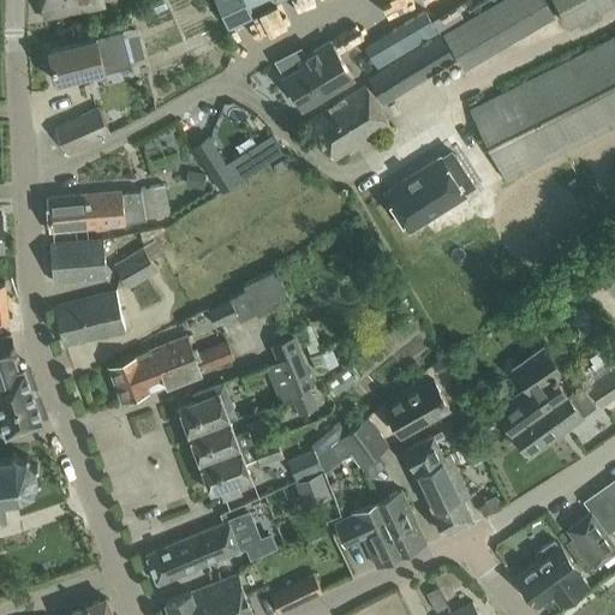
[(105,0),(40,0),(45,19),(107,7),(105,0)]
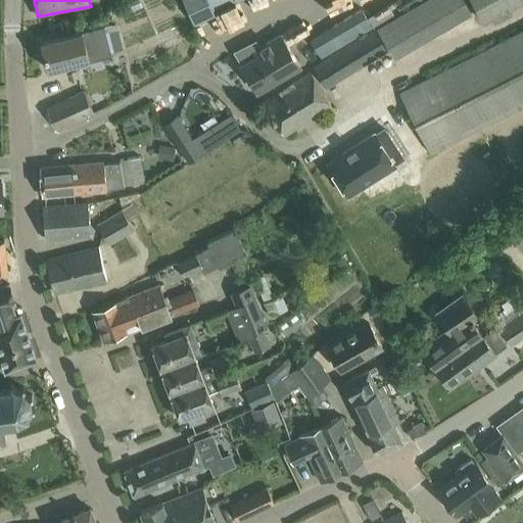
[(139,0),(132,0),(122,6),(126,15),(143,6),(139,0)]
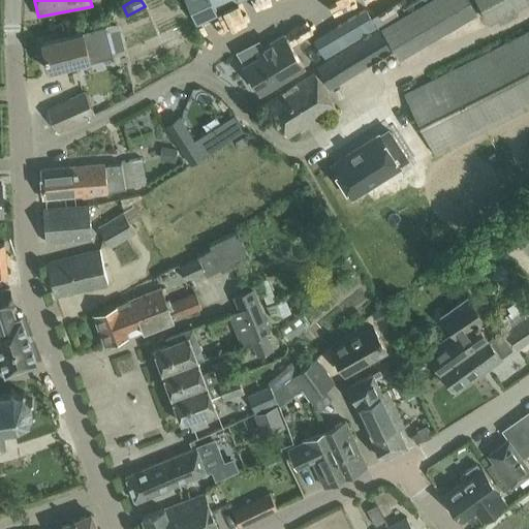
[(241,0),(184,0),(191,12),(196,24),(216,14),(216,12),(241,0)]
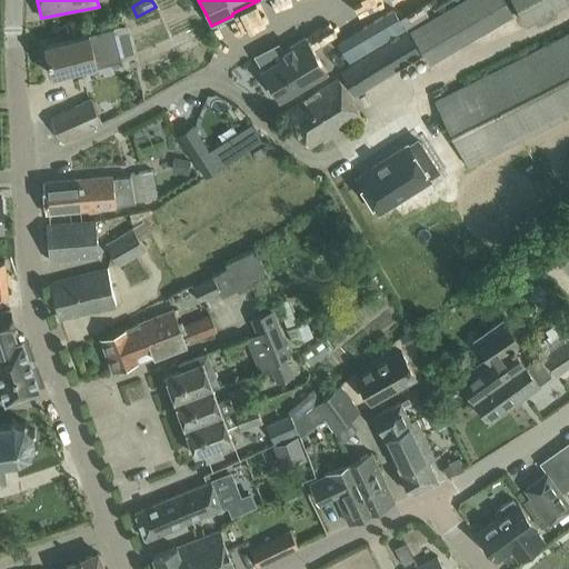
[(505,0),(461,0),(408,32),(421,56),(426,62),(511,11),(505,0)]
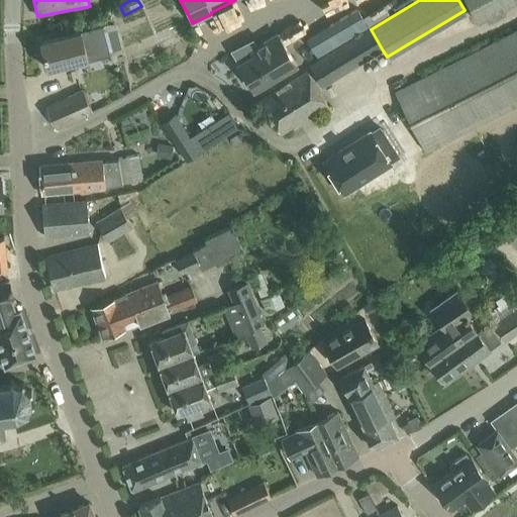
[(516,1),(516,0),(467,0),(479,22),(516,1)]
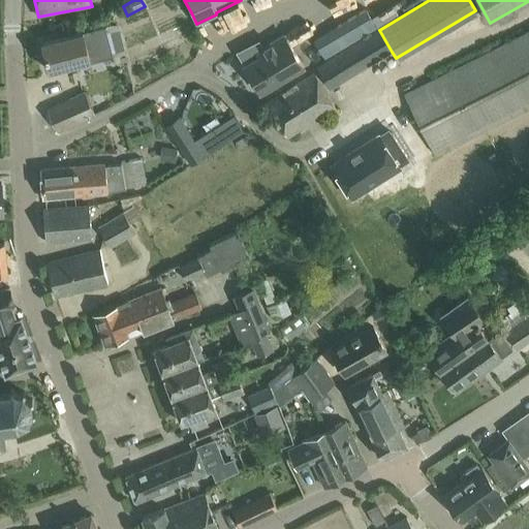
[(366,10),(347,22),(314,42),(324,59),(376,27),(366,10)]
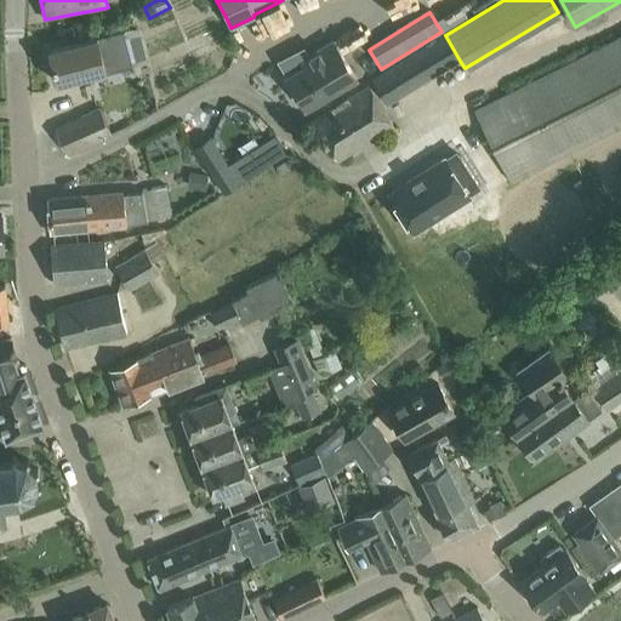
[(97,39),(49,51),(58,85),(131,64),(123,32),(97,39)]
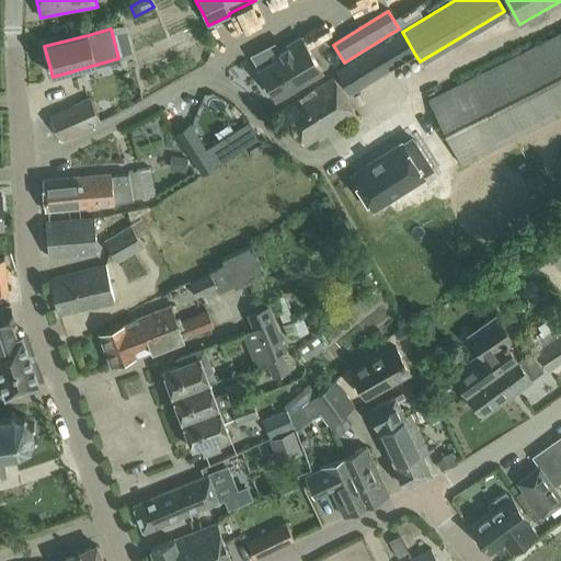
[(335,72),(350,95),(415,55),(402,32),(335,72)]
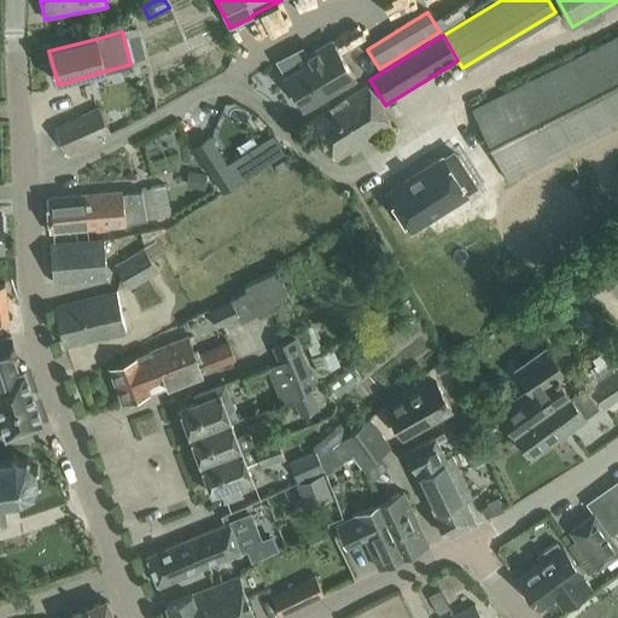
[(617,38),(473,111),(509,182),(617,126),(617,38)]
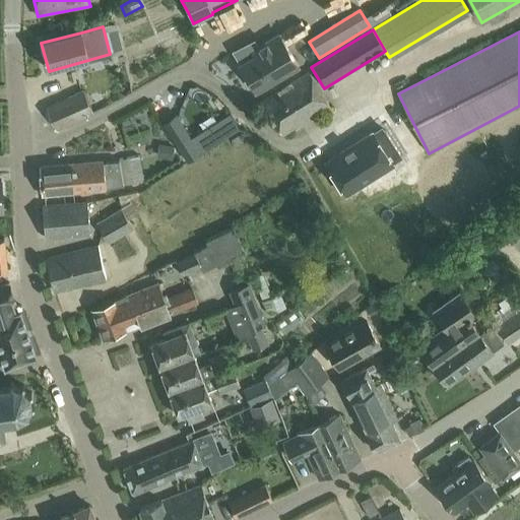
[(298,66),(279,35),(258,48),(261,53),(240,65),(256,91),(298,66)]
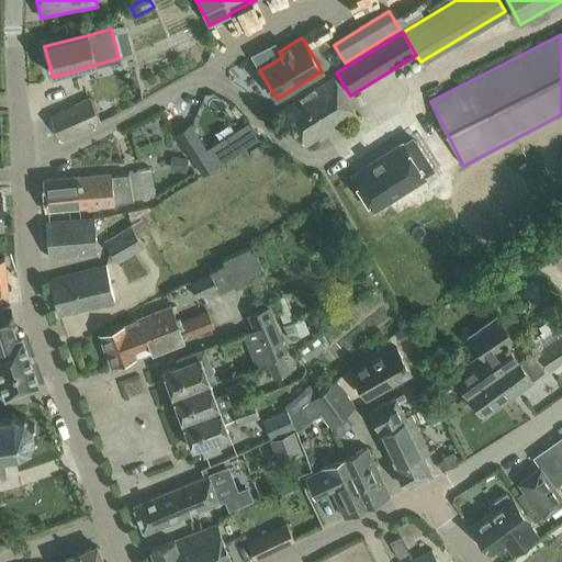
[(357,115),(334,78),(283,110),(305,147),(357,115)]
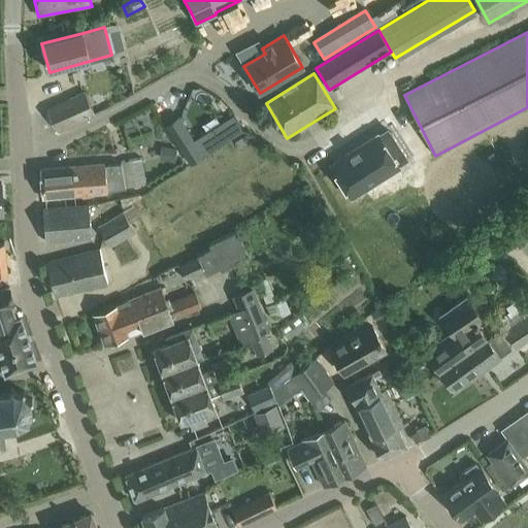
[(46,109),(57,132),(95,116),(85,93),(46,109)]
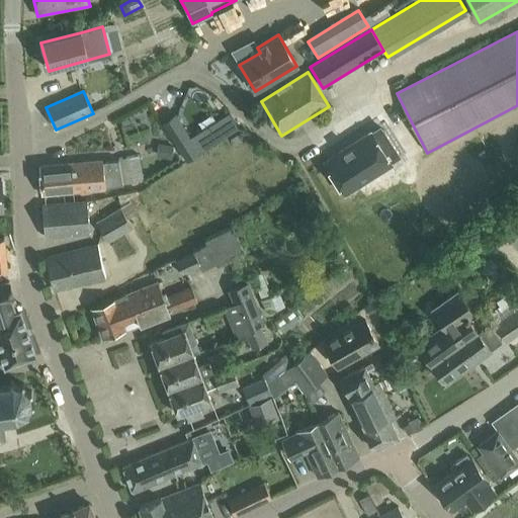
[(163,124),(174,144),(188,135),(176,116),(163,124)]
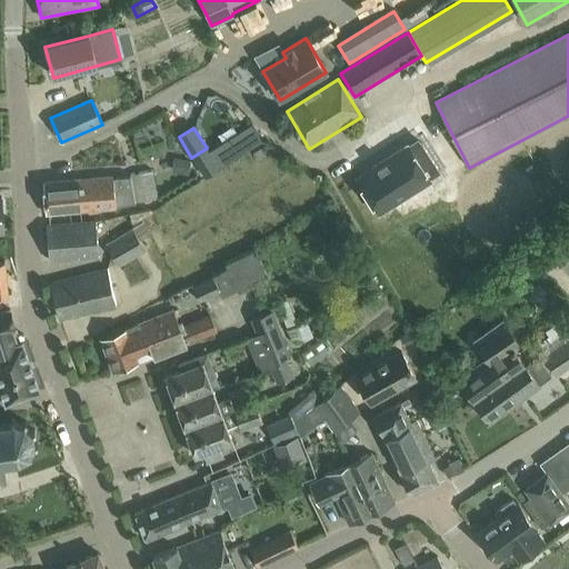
[(357,177),(360,183),(365,189),(360,192),(372,210),(377,208),(380,213),(430,180),(429,179),(440,171),(421,142),(410,149),(407,145),(371,168),(357,177)]
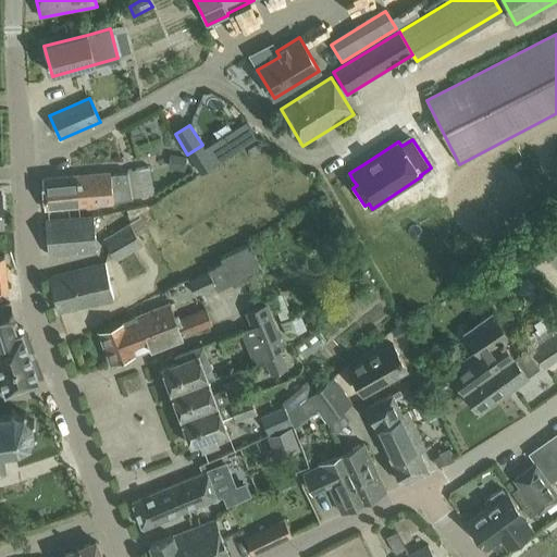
[(255,159),(264,152),(259,144),(247,151),(254,159),(255,159)]
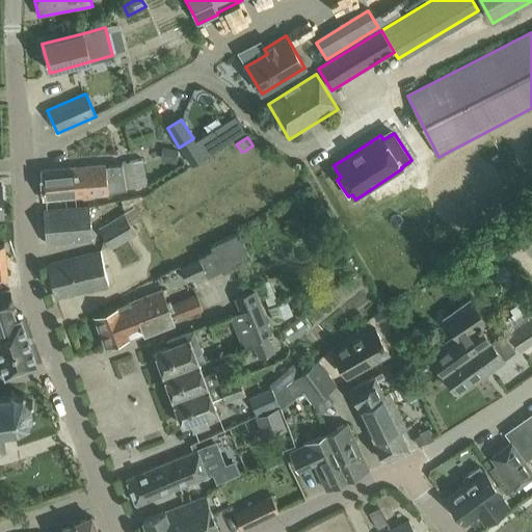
[(124,177),(144,173),(142,160),(122,163),(124,177)]
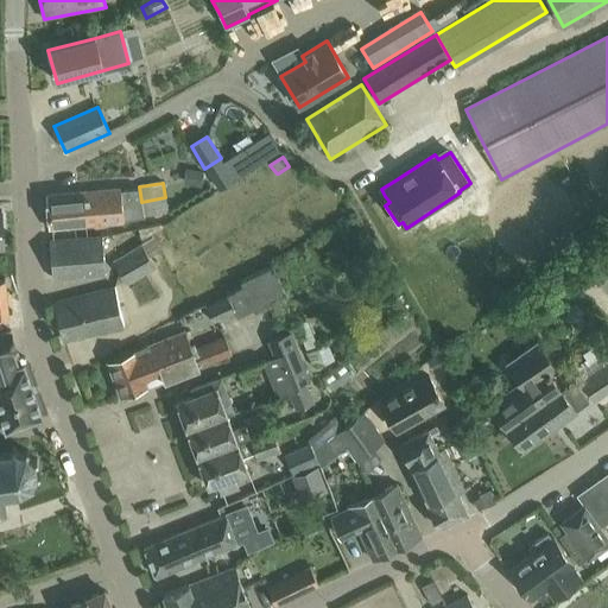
[(120,189),(82,192),(86,226),(124,222),(144,216),(141,202),(139,187),(120,189)]
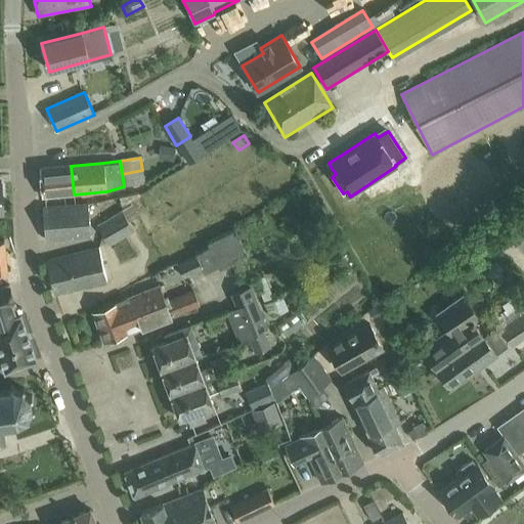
[(74,194),(71,166),(40,169),(43,198),(74,194)]
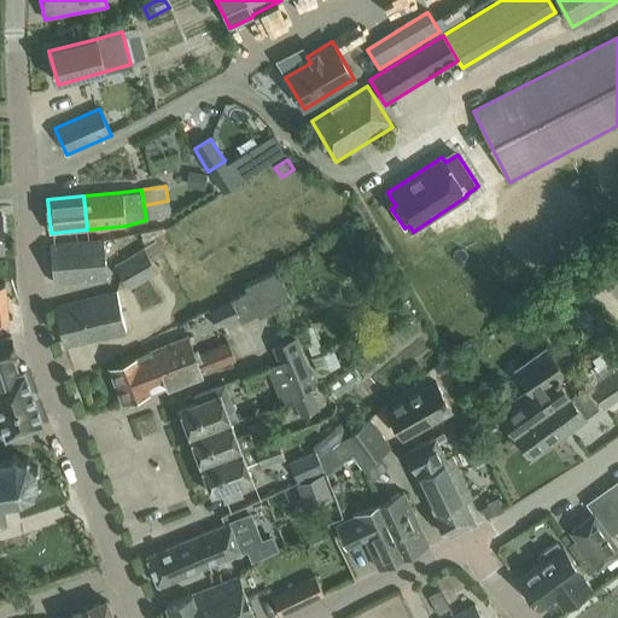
[(168,200),(144,205),(146,220),(170,216),(168,200)]
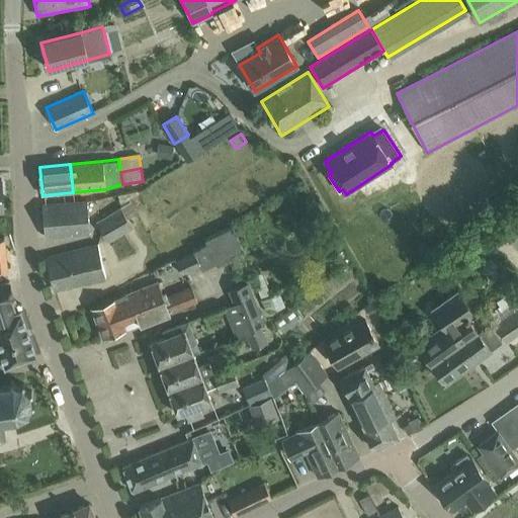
[(89,234),(87,201),(42,205),(46,238),(89,234)]
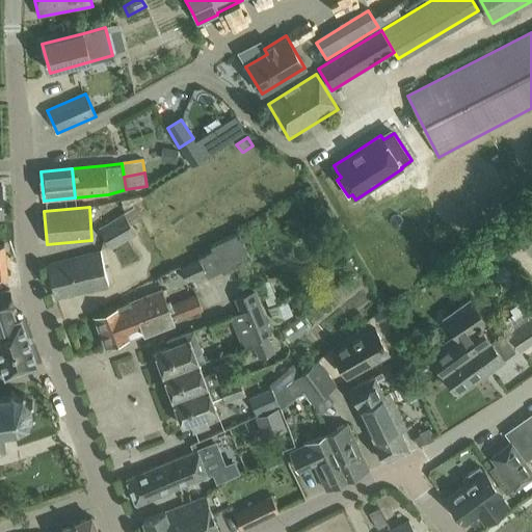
[(125,214),(100,230),(111,248),(136,234),(131,225),(142,217),(134,207),(125,214)]
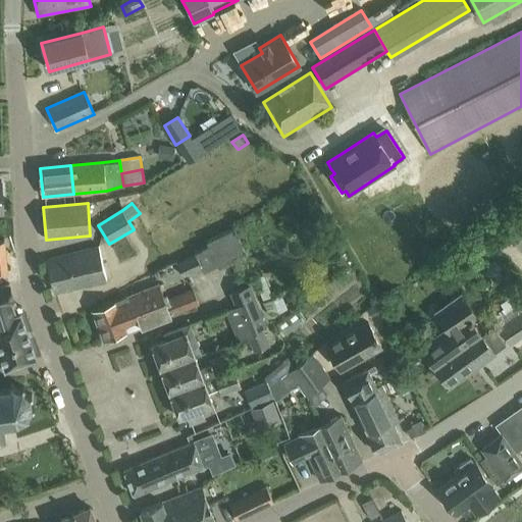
[(194,253),(196,255),(176,264),(184,277),(202,268),(204,273),(246,253),(235,228),(206,242),(208,246),(194,253)]
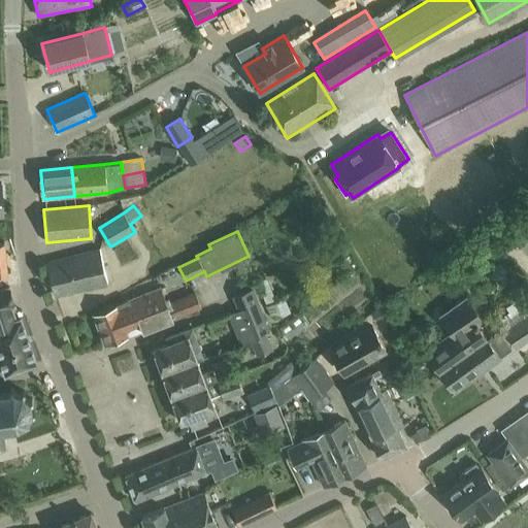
[(0,243),(0,275),(9,275),(6,243),(0,243)]
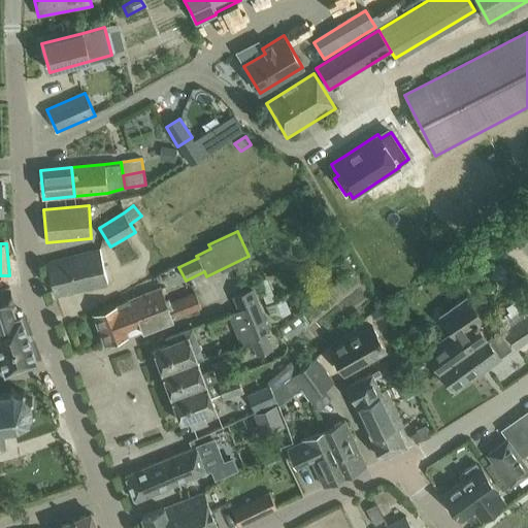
[(108,284),(100,250),(47,263),(56,297),(108,284)]
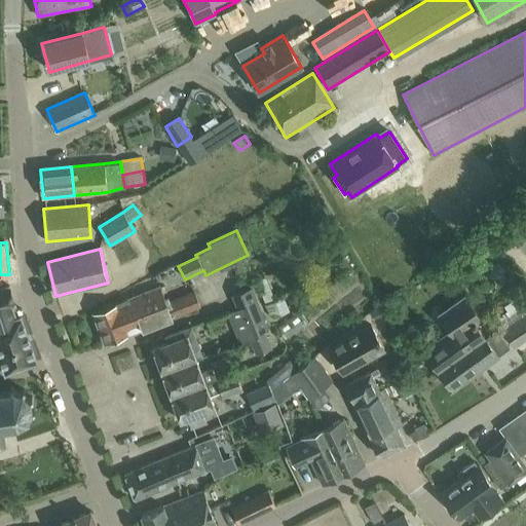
[(265,304),(275,300),(292,290),(287,283),(271,289),(266,276),(256,280),(265,304)]
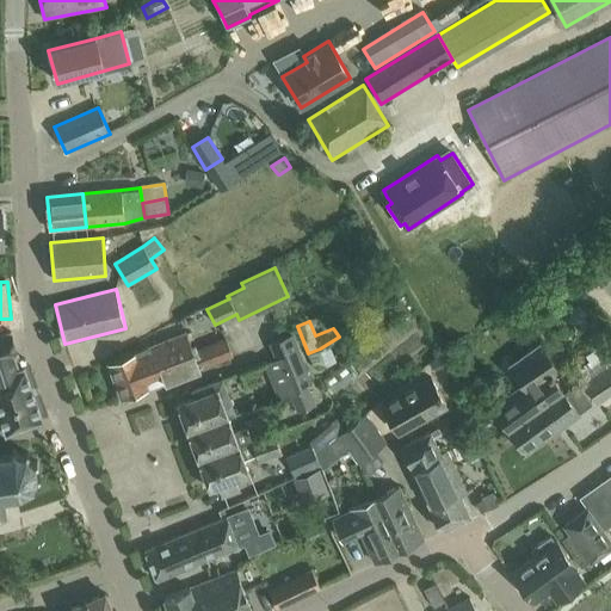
[(22,370),(18,371),(12,356),(16,355),(11,333),(0,335),(0,425),(1,426),(4,425),(6,431),(6,433),(8,432),(39,421),(42,420),(41,419),(24,371),(24,369),(22,369),(22,370)]
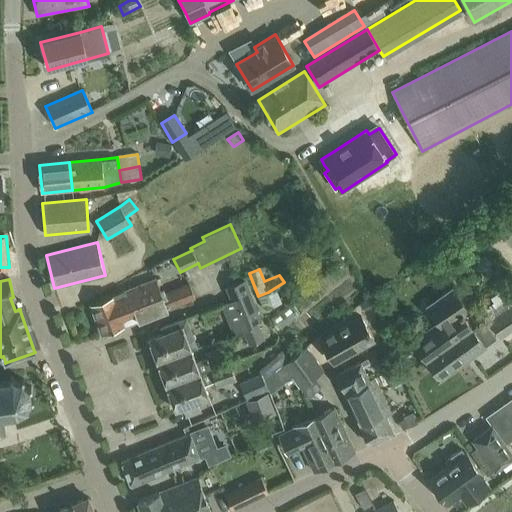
[(243,331),(258,326),(257,322),(261,321),(245,279),(226,287),(232,303),(238,301),(244,316),(238,318),(243,331)]
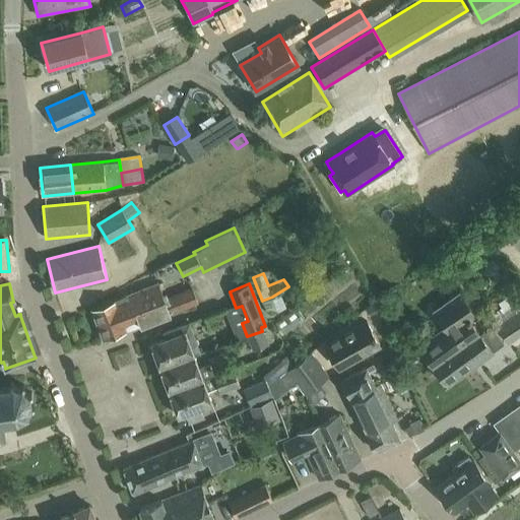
[(158,284),(92,310),(104,340),(171,315),(170,315),(198,304),(192,289),(165,300),(158,284)]
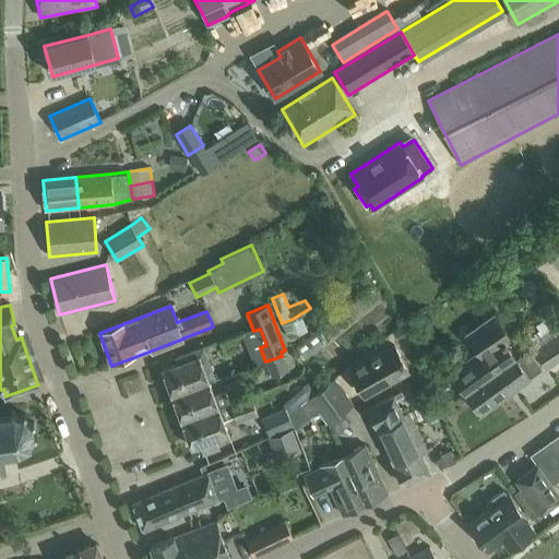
[(466,395),(514,359),(504,346),(512,341),(494,316),(466,336),(479,354),(451,375),(466,395)]
